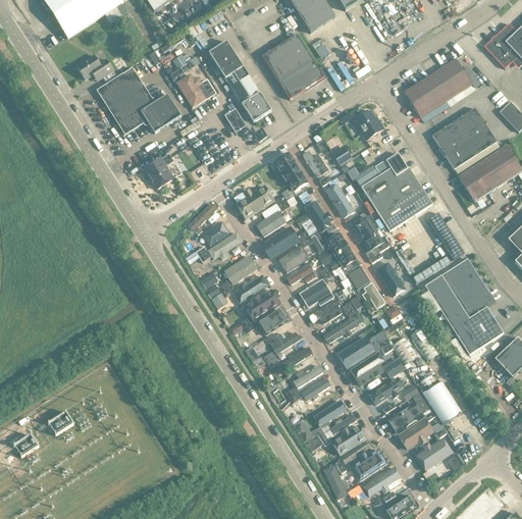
[(48,6),(67,37),(123,1),(122,0),(42,0),(46,7),(48,6)]
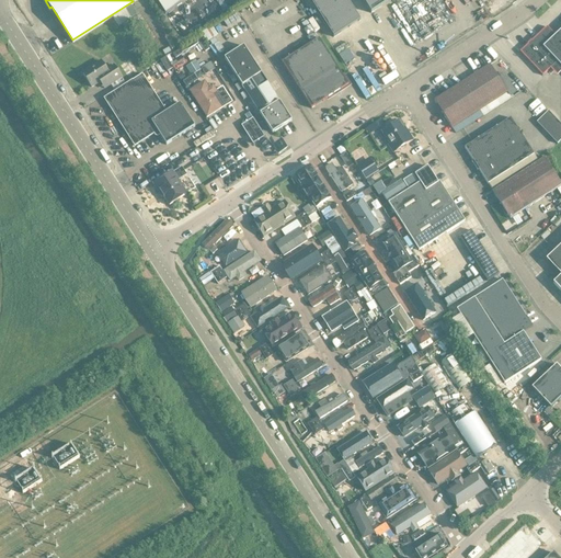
[(158,0),(165,11),(182,0),(158,0)]
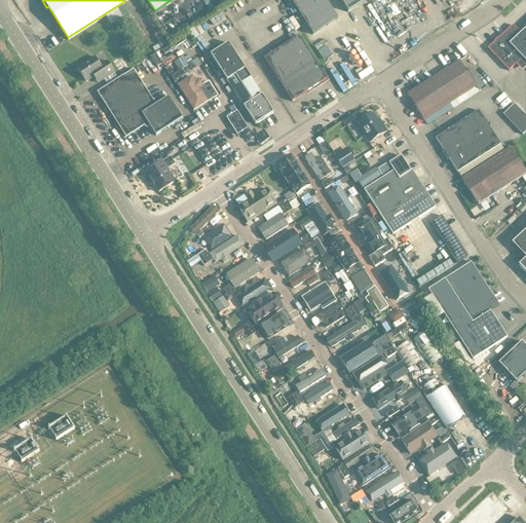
[(292,0),(312,32),(337,15),(327,0),(292,0)]
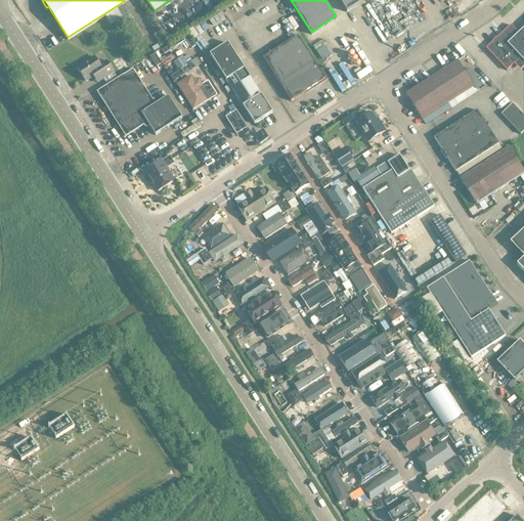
[(340,0),(346,9),(360,0),(340,0)]
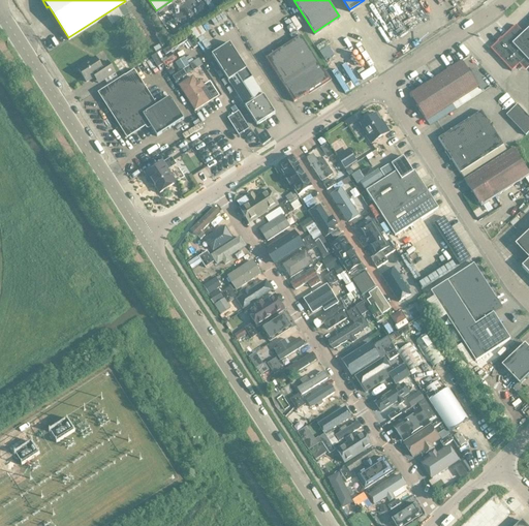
[(528,24),(523,30),(516,22),(490,45),(511,68),(525,55),(528,59),(528,24)]
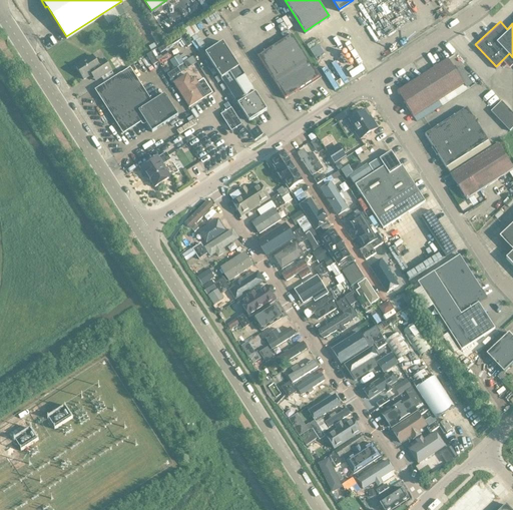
[(319,74),(292,32),(258,54),(285,96),(319,74)]
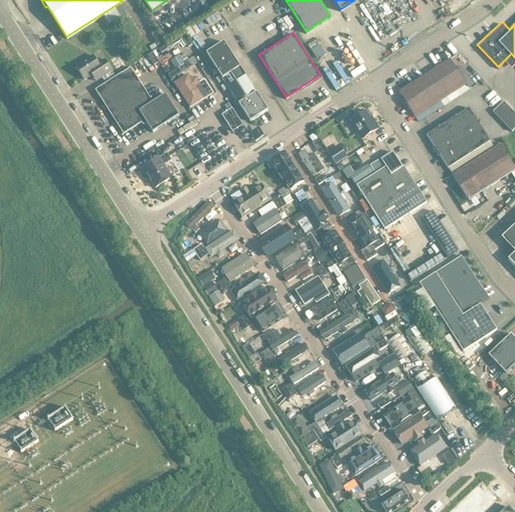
[(268,108),(239,64),(223,39),(206,50),(249,119),(268,108)]
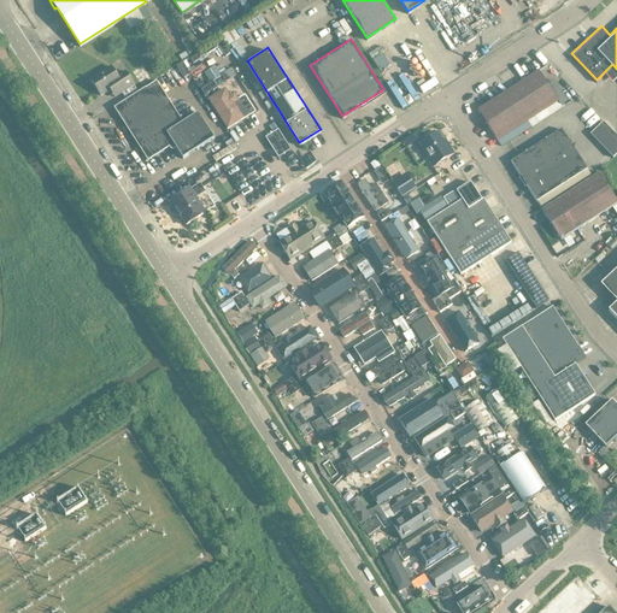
[(200,57),(187,64),(192,72),(205,65),(200,57)]
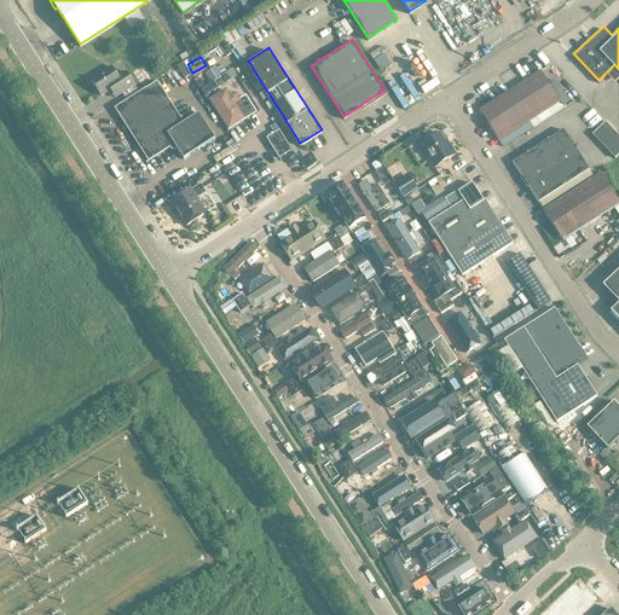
[(120,90),(134,81),(126,68),(117,74),(111,64),(91,76),(100,92),(116,82),(120,90)]
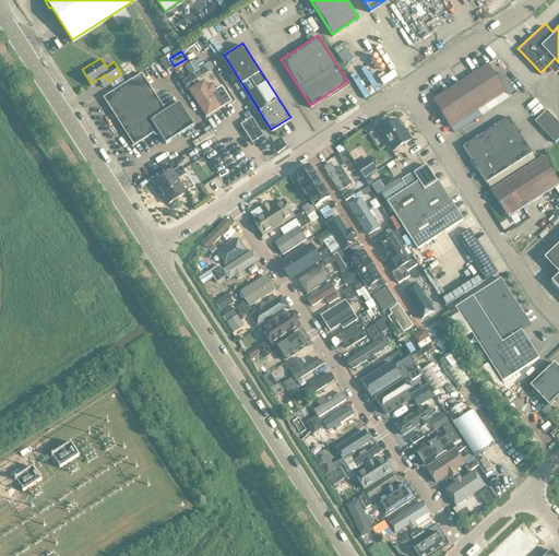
[(460,79),(478,106),(506,89),(487,61),(460,79)]
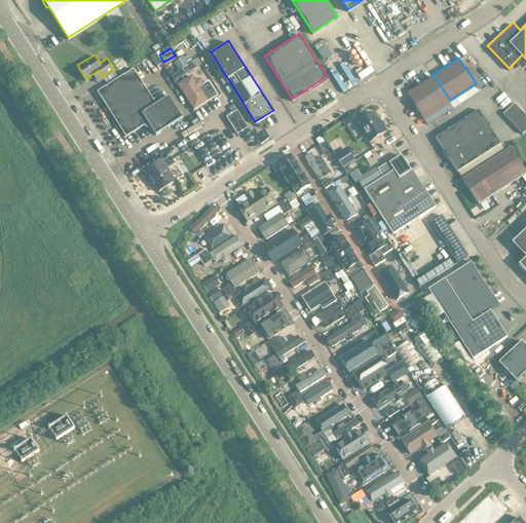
[(98,89),(126,134),(126,135),(135,128),(144,122),(146,125),(147,125),(148,124),(150,123),(154,131),(155,133),(183,115),(168,94),(156,102),(134,66),(98,89)]
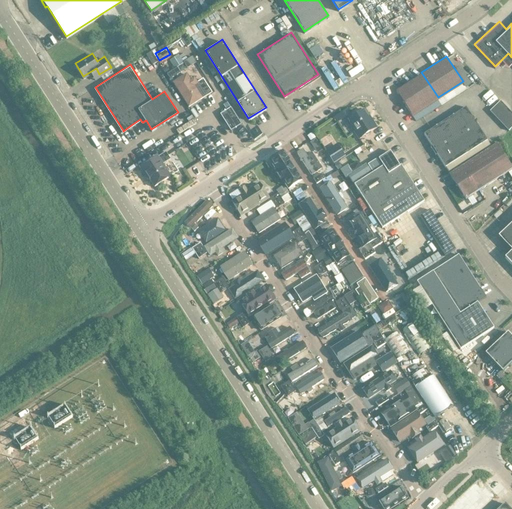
[(203,96),(195,83),(199,81),(194,74),(191,76),(187,70),(172,80),(188,105),(203,96)]
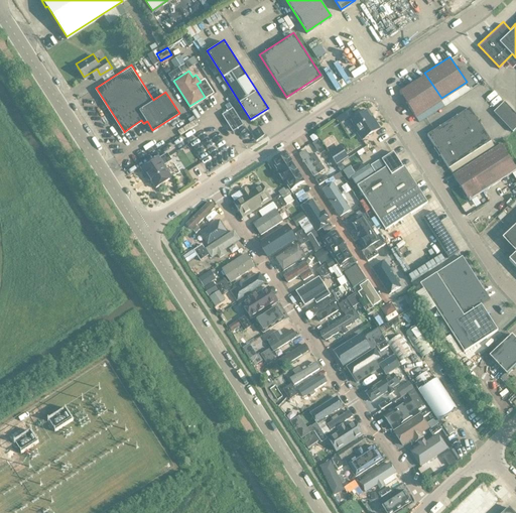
[(441,98),(424,73),(399,89),(415,114),(441,98)]
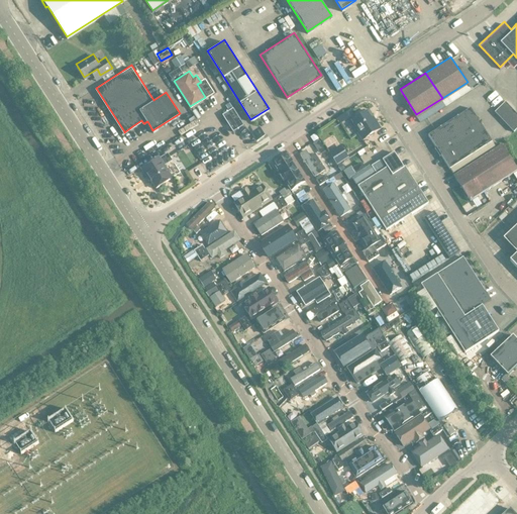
[(428,132),(449,167),(492,139),(471,105),(428,132)]
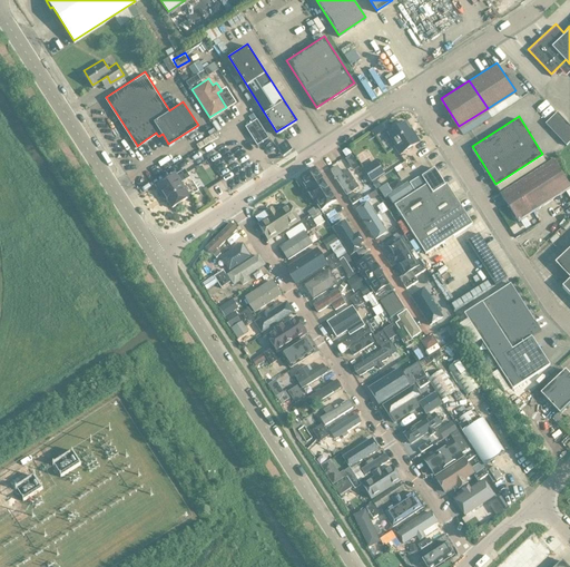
[(246,119),(256,135),(265,130),(258,120),(255,123),(251,117),(246,119)]
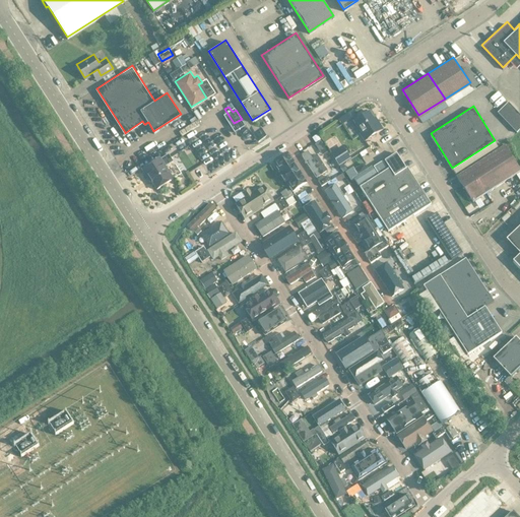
[(383,126),(377,117),(375,118),(369,109),(353,119),(361,130),(360,131),(365,138),(383,126)]
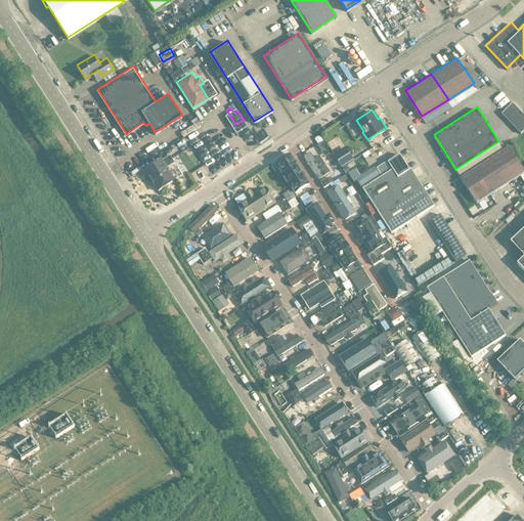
[(321,137),(315,141),(322,153),(330,148),(321,137)]
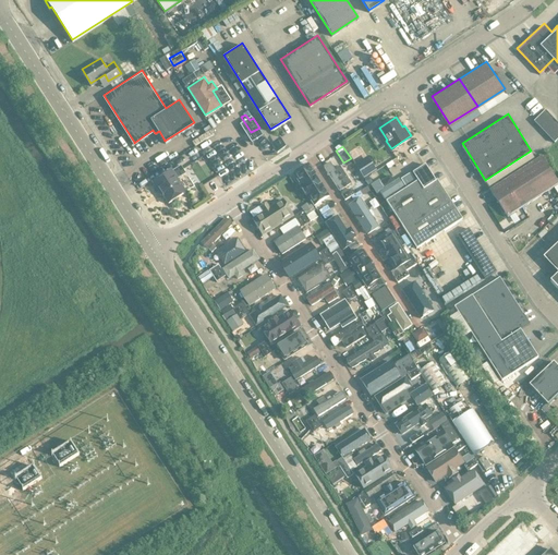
[(362,149),(353,157),(358,163),(366,155),(362,149)]
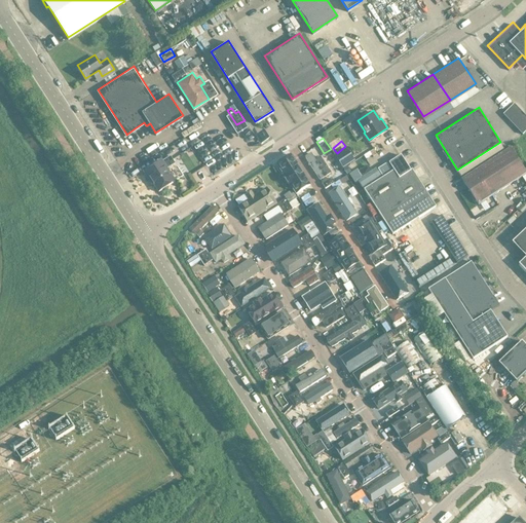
[(192,143),(187,146),(191,152),(196,148),(192,143)]
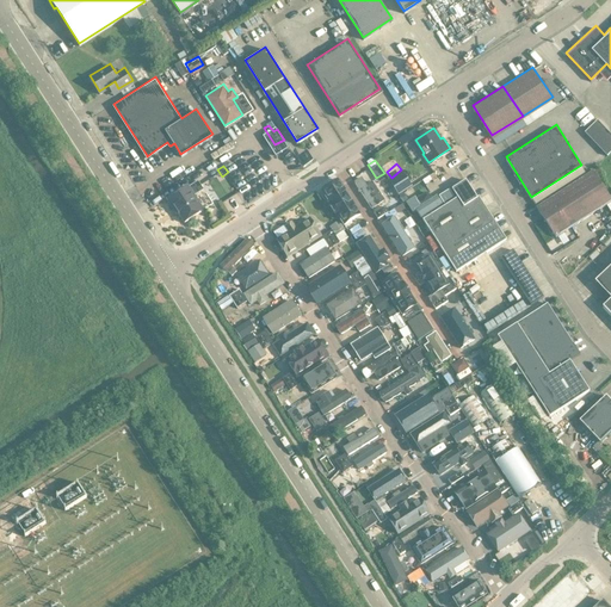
[(536,204),(555,234),(610,198),(610,197),(592,168),(536,204)]
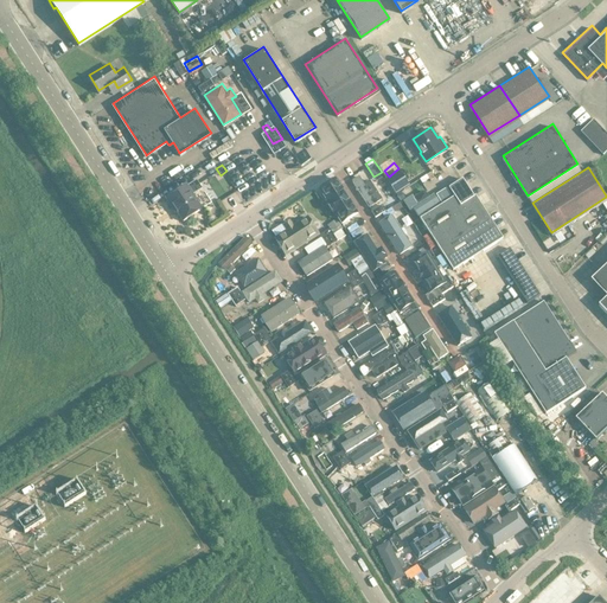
[(394,186),(407,178),(401,168),(388,177),(394,186)]
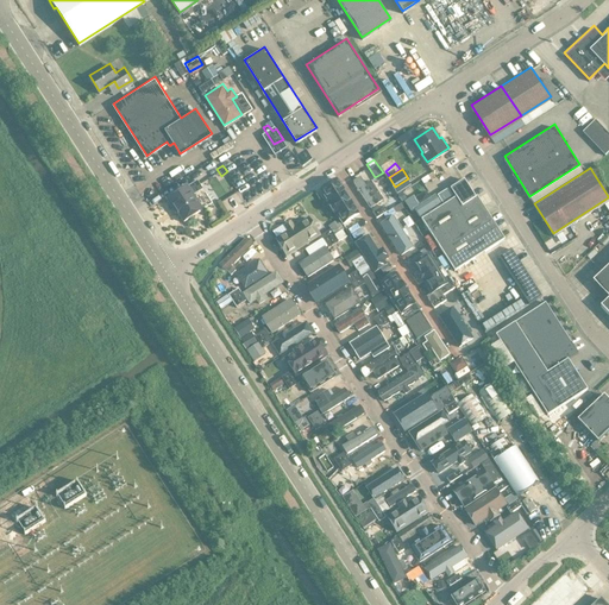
[(360,175),(353,180),(370,206),(383,197),(370,180),(365,183),(360,175)]
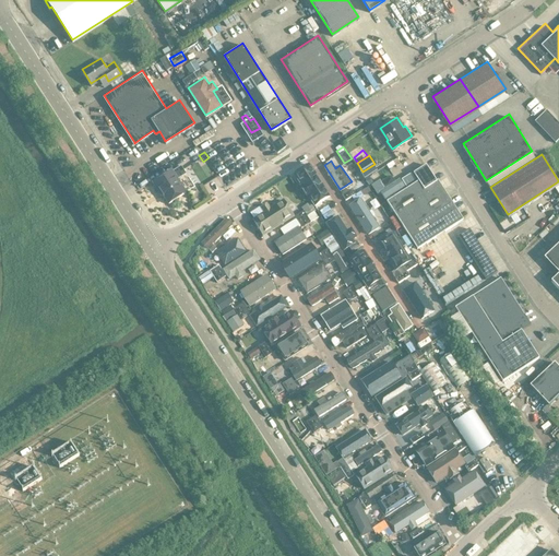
[(331,196),(309,162),(292,172),(313,205),(331,196)]
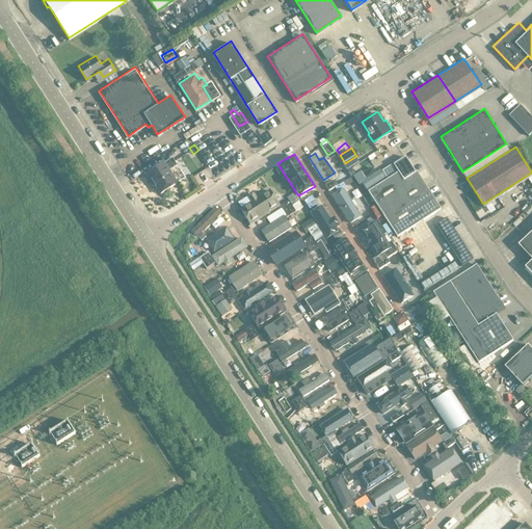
[(417,168),(415,169),(405,154),(393,162),(398,169),(368,189),(397,234),(441,206),(417,168)]
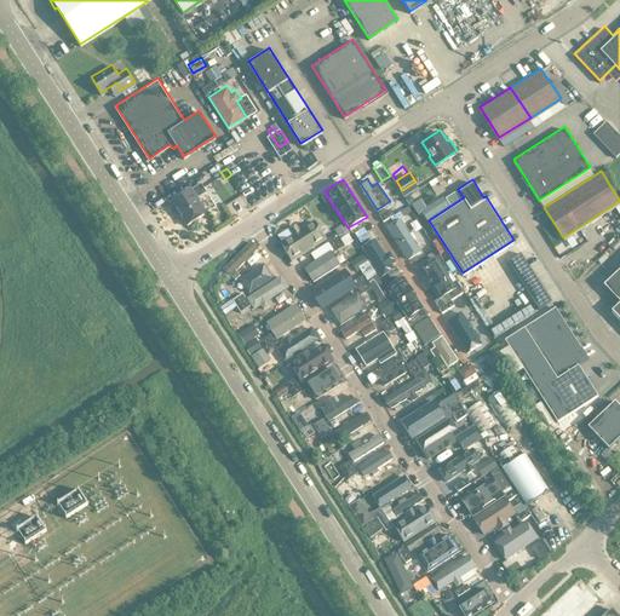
[(201,180),(191,186),(190,185),(170,199),(176,209),(178,209),(187,223),(206,211),(196,195),(206,189),(201,180)]
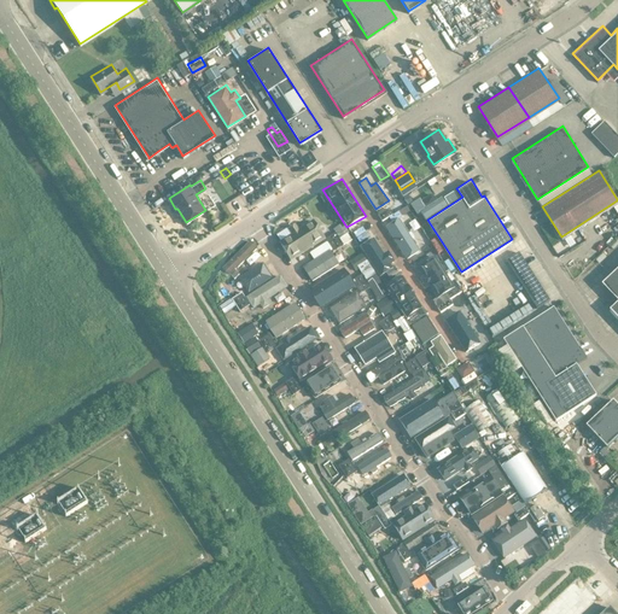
[(417,202),(420,208),(420,209),(426,217),(447,203),(442,194),(437,197),(432,191),(420,198),(421,199),(417,202)]
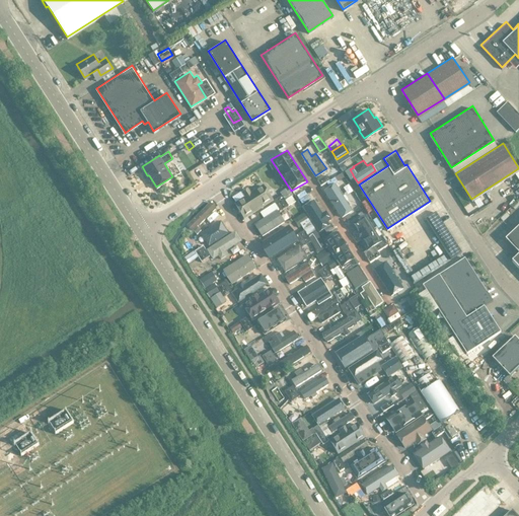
[(329,177),(326,172),(317,177),(321,183),(329,177)]
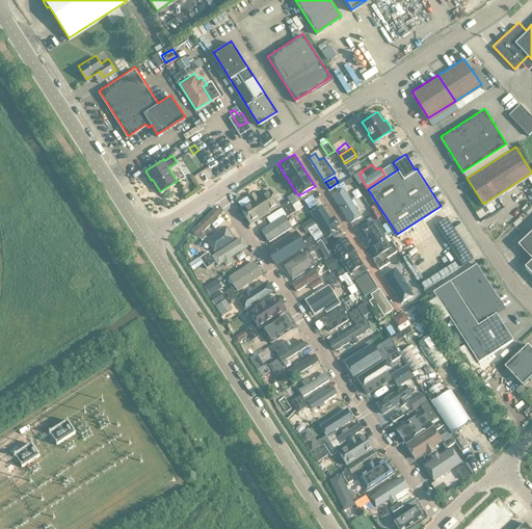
[(277,195),(283,192),(278,185),(273,187),(277,195)]
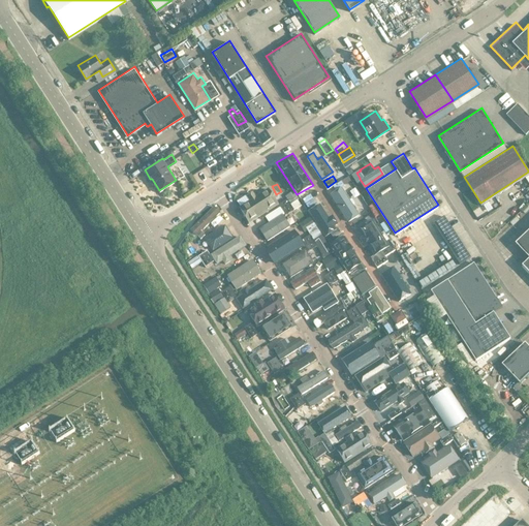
[(348,221),(359,214),(341,186),(330,193),(348,221)]
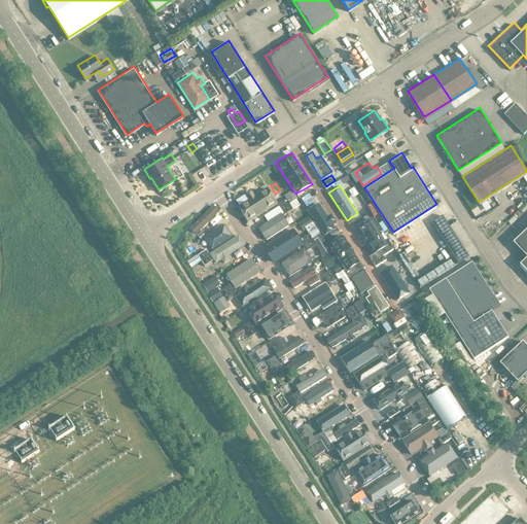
[(238,204),(249,221),(277,204),(266,186),(254,194),(252,190),(245,195),(247,198),(238,204)]
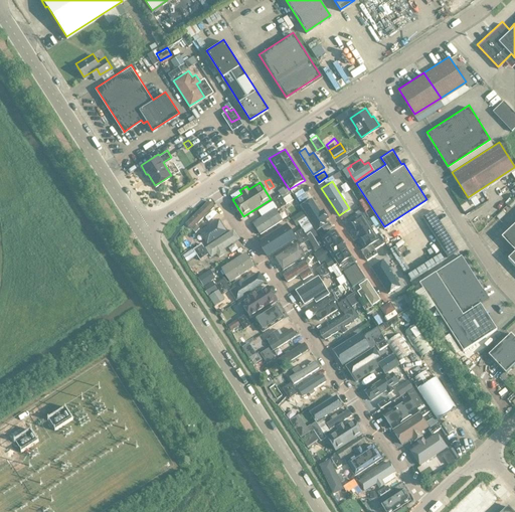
[(308,193),(306,189),(303,186),(296,191),(298,194),(300,198),(308,193)]
